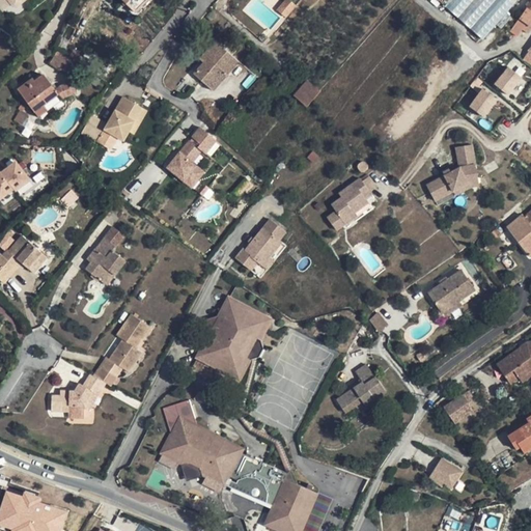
[(147,0),(123,0),(128,3),(136,11),(147,0)]
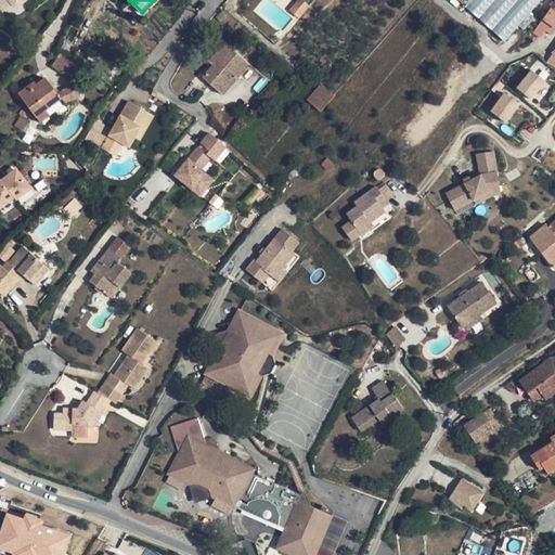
[(158,0),(154,0),(142,12),(133,3),(131,7),(142,17),(158,0)]
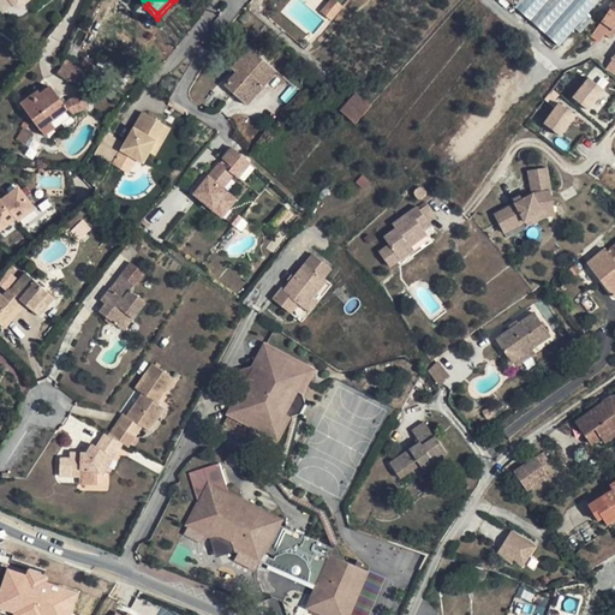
[(362,0),(378,13),(389,0),(362,0)]
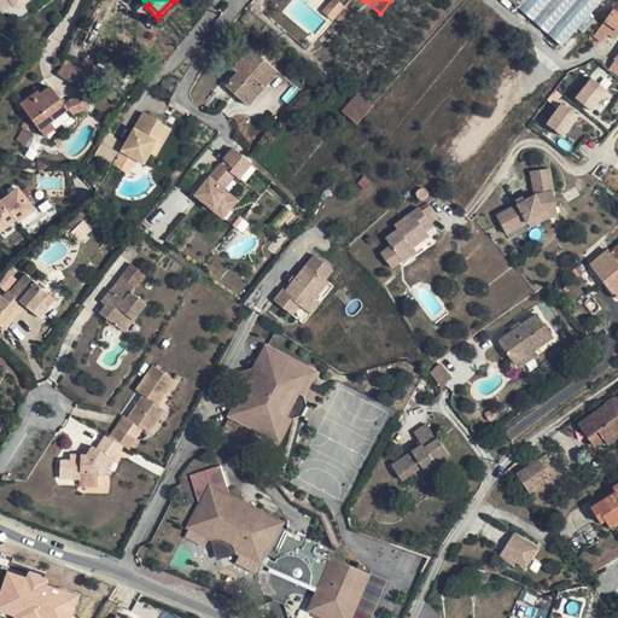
[(509,0),(563,46),(602,0),(509,0)]
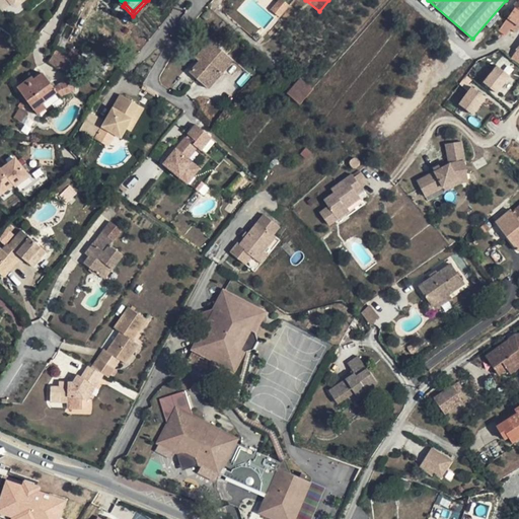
[(289,7),(282,1),(273,11),(280,17),(289,7)]
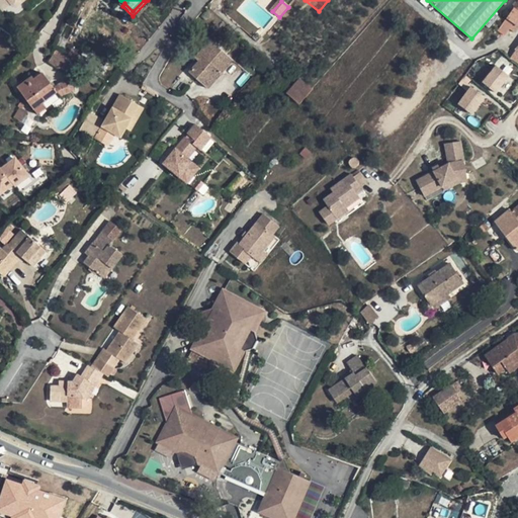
[(517,2),(508,17),(499,30),(505,35),(508,31),(515,22),(517,24),(517,2)]
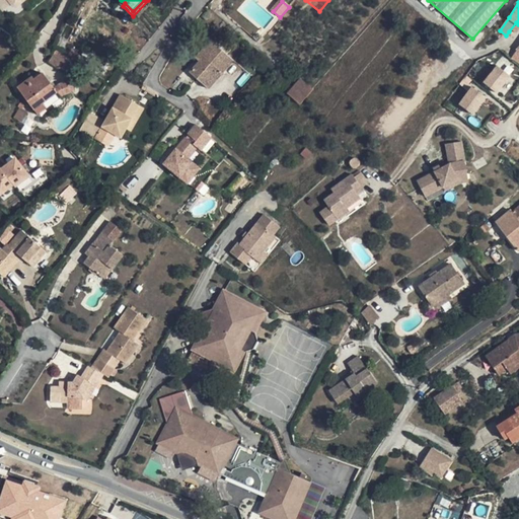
[(212,14),(208,10),(202,16),(206,20),(212,14)]
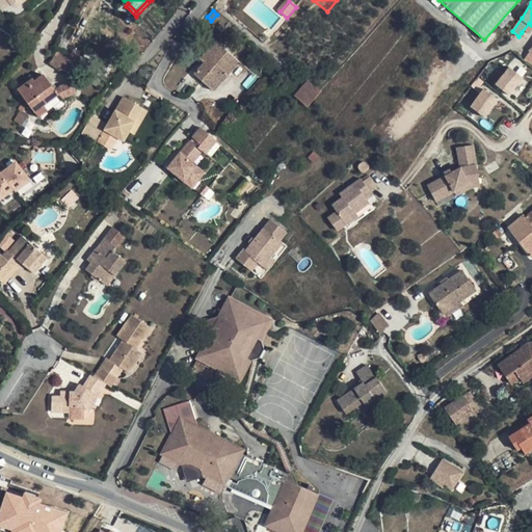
[(76,29),(69,25),(62,37),(70,41),(76,29)]
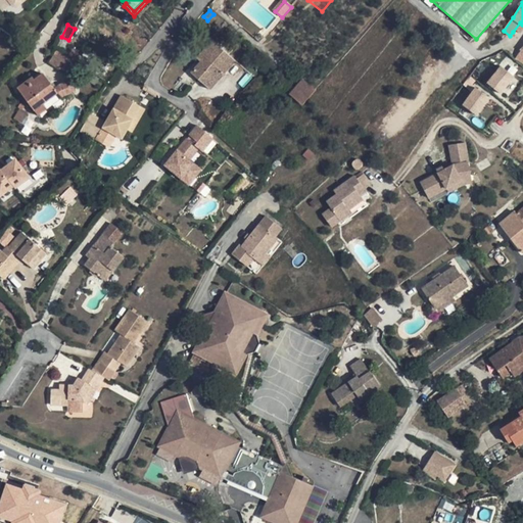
[(236,60),(212,41),(201,53),(205,57),(201,61),(191,73),(207,87),(216,78),(214,77),(220,69),(222,72),(224,74),(236,60)]
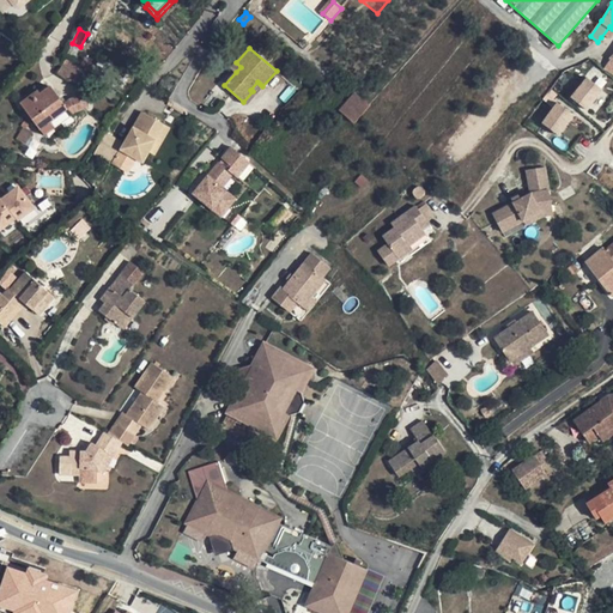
[(92,65),(85,59),(82,65),(89,70),(92,65)]
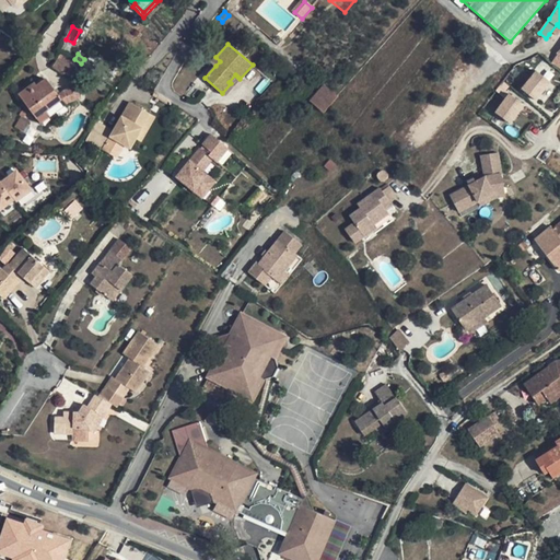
[(67,57),(63,55),(56,66),(62,70),(61,72),(76,81),(84,68),(80,65),(73,60),(67,57)]
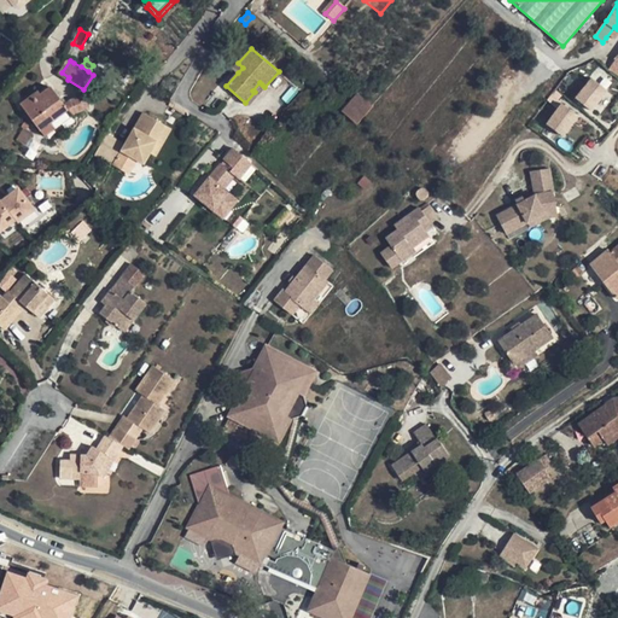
[(608,91),(592,77),(576,97),(593,111),(608,91)]
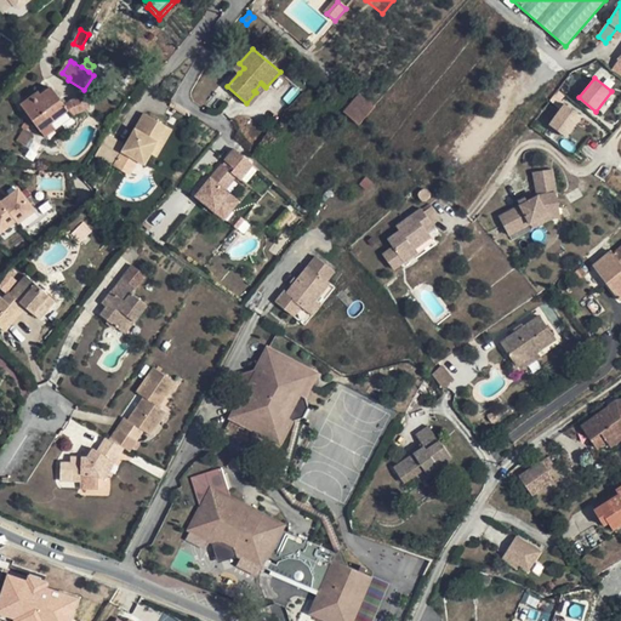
[(263,85),(261,83),(254,91),(256,92),(246,103),(250,106),(266,87),(263,85)]
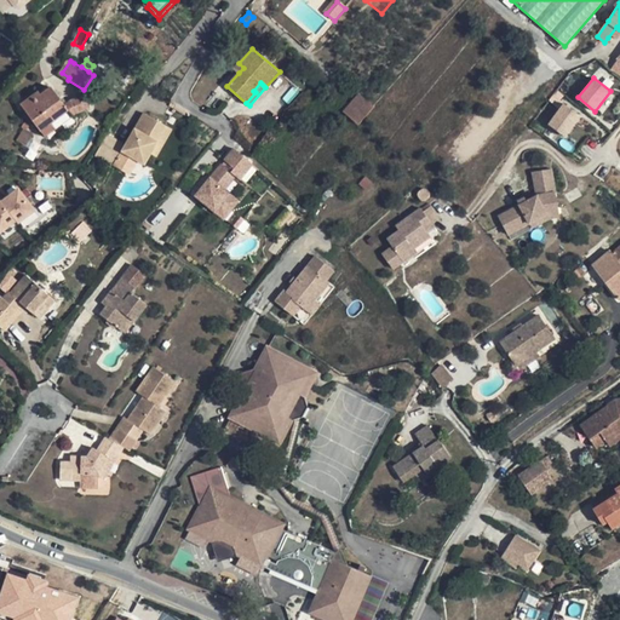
[(72,115),(51,87),(40,96),(35,99),(33,96),(22,104),(34,121),(46,136),(72,115)]
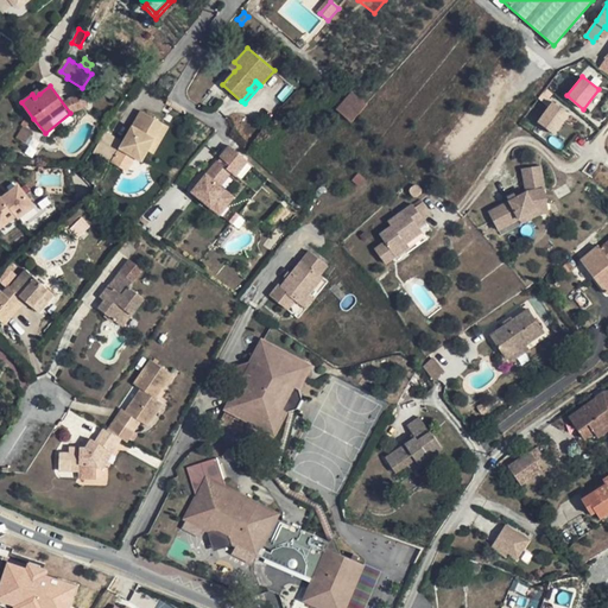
[(367,105),(353,92),(337,111),(350,122),(367,105)]
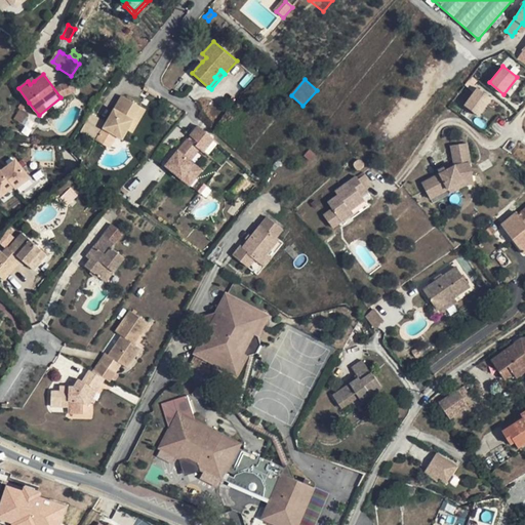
[(493,99),(478,88),(466,106),(481,117),(493,99)]
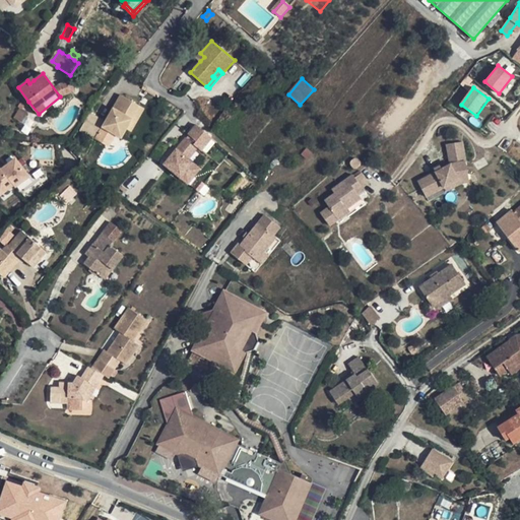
[(88,109),(80,122),(96,132),(100,127),(113,135),(118,138),(124,130),(139,107),(121,95),(112,109),(116,111),(112,117),(108,115),(105,120),(88,109)]
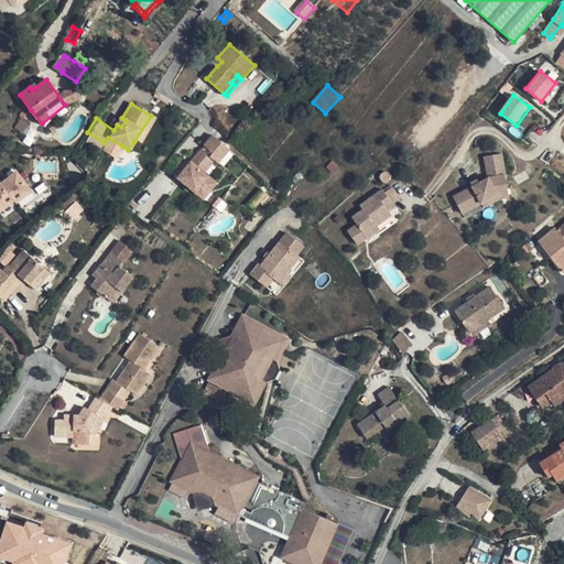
[(29,117),(25,112),(24,114),(14,128),(24,133),(31,121),(28,119),(29,117)]
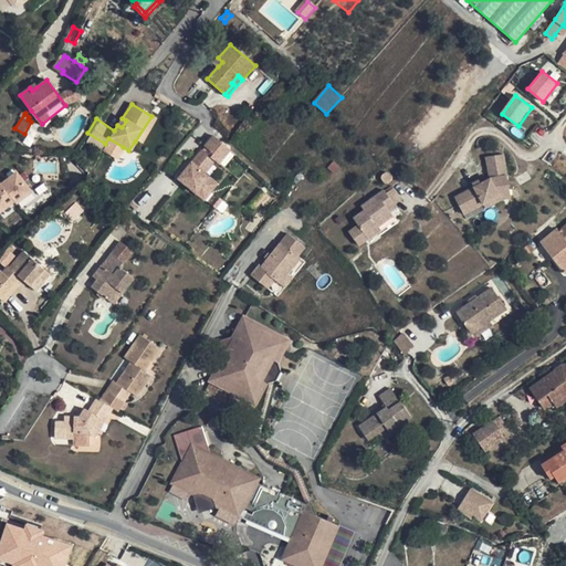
[(156,119),(152,116),(135,142),(139,145),(156,119)]
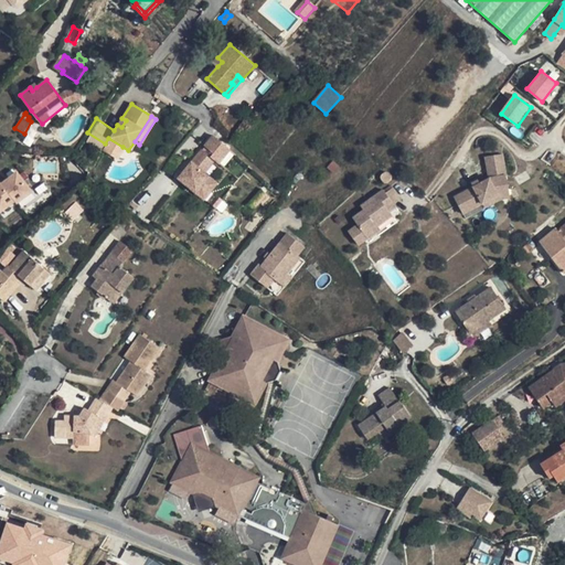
[(230,149),(214,136),(205,146),(209,149),(205,152),(203,150),(179,178),(203,200),(217,184),(204,173),(215,160),(219,163),(230,149)]
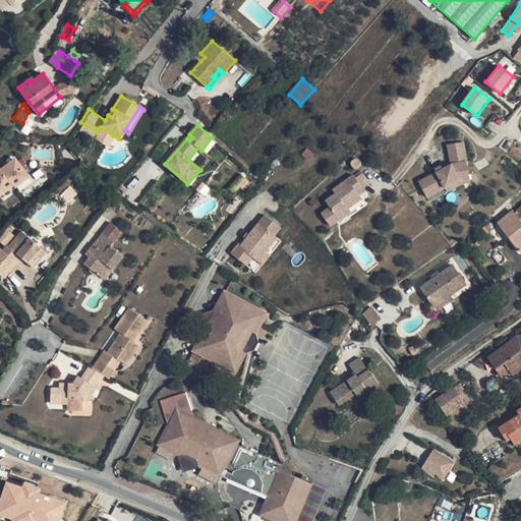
[(113,135),(100,127),(97,132),(94,135),(107,145),(113,135)]
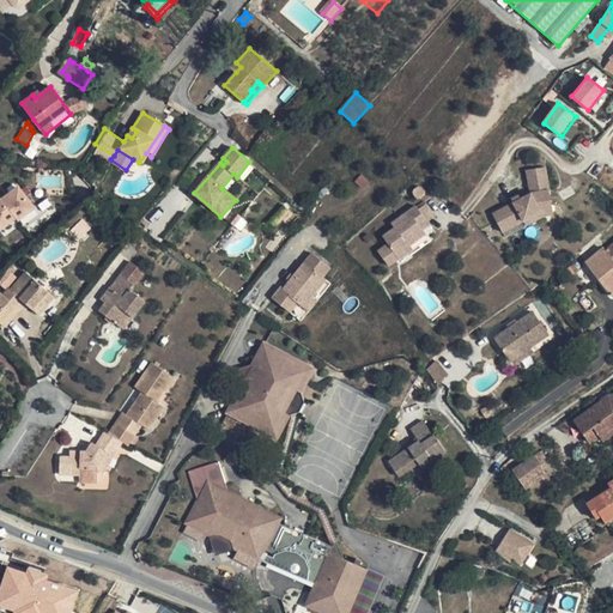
[(514,204),(495,214),(503,232),(523,223),(542,212),(541,205),(552,202),(546,168),(528,170),(533,194),(527,198),(521,200),(519,196),(513,199),(514,204)]
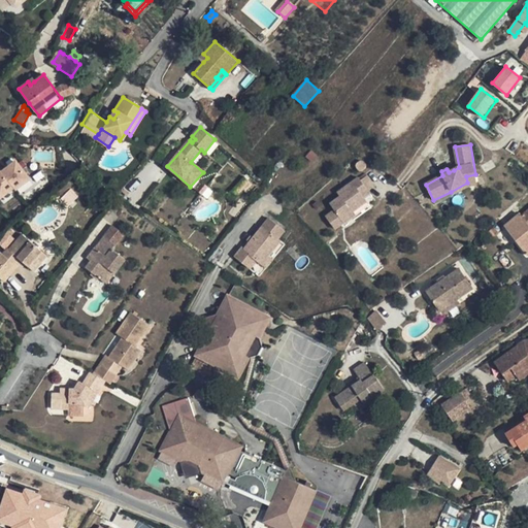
[(17,160),(1,170),(14,191),(31,179),(17,160)]
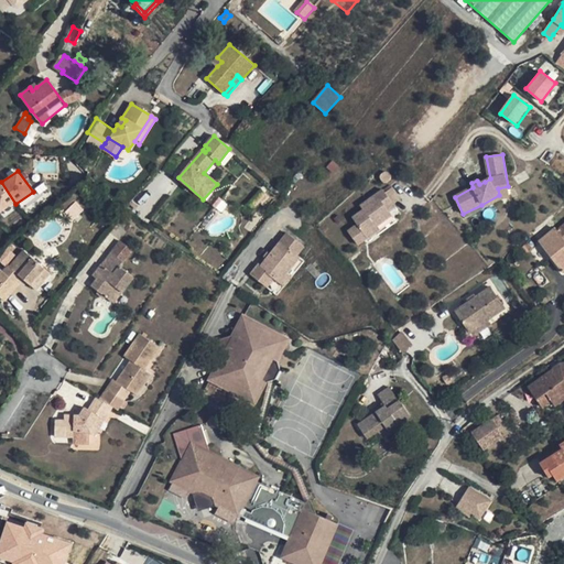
[(388,172),(387,172),(384,173),(383,173),(381,175),(381,177),(381,179),(383,182),(386,183),(387,183),(389,181),(390,180),(391,177),(391,176),(388,172)]
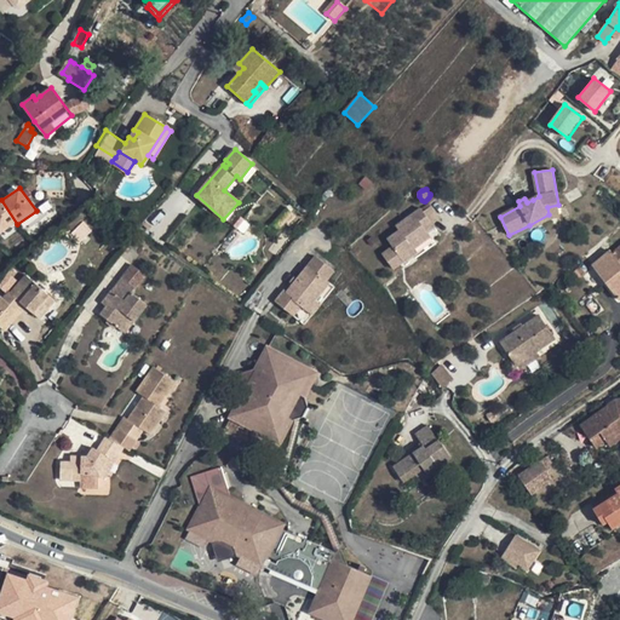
[(0,199),(0,197),(0,234),(17,224),(1,200),(0,199)]
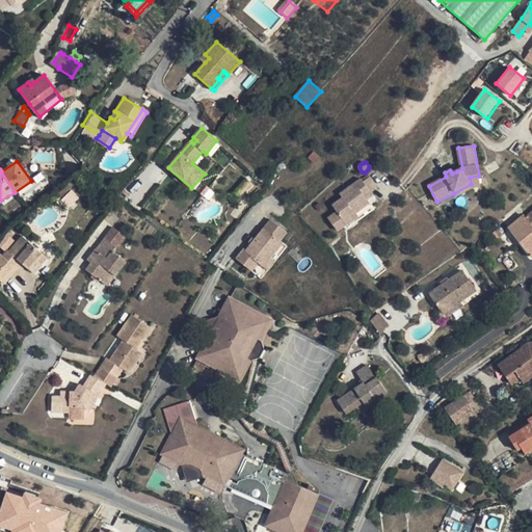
[(454,193),(457,200),(481,187),(479,176),(470,178),(471,184),(454,193)]
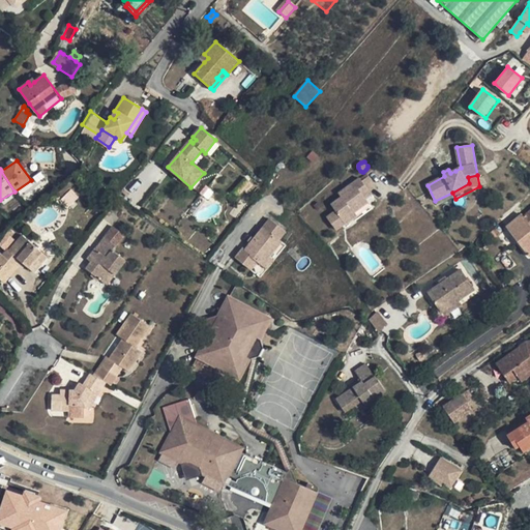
[(376,186),(369,176),(362,181),(370,190),(376,186)]
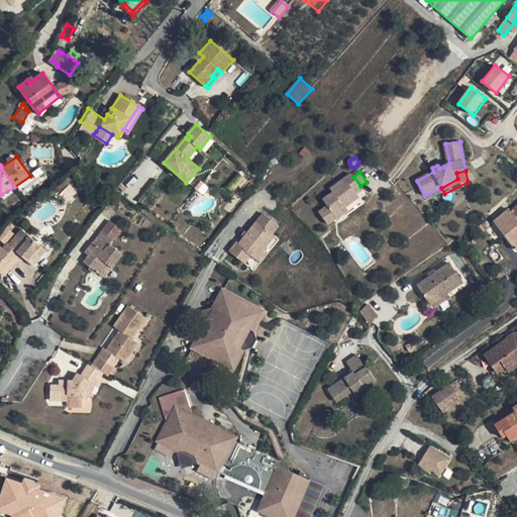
[(353,177),(351,174),(330,189),(333,192),(323,200),(327,205),(337,219),(348,211),(345,207),(359,197),(356,194),(363,189),(360,186),(353,177)]
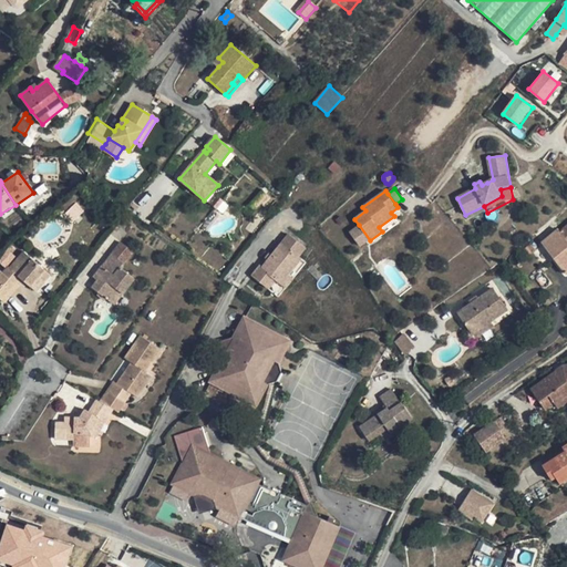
[(370,240),(359,225),(348,233),(360,248),(370,240)]
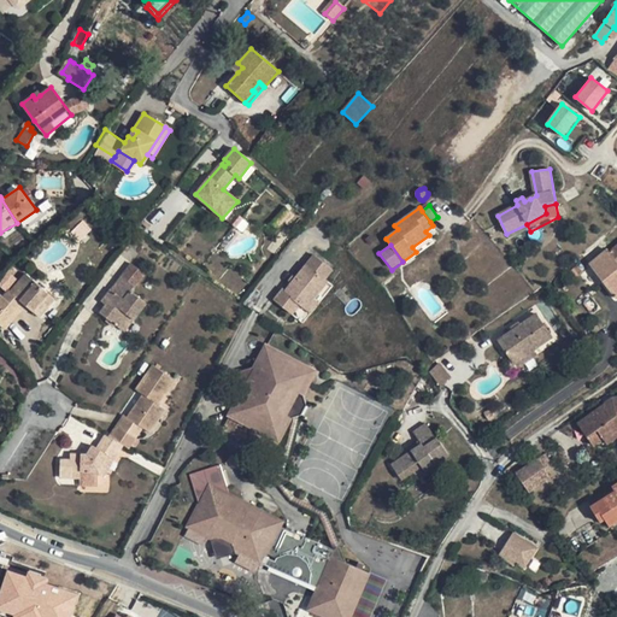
[(616,263),(613,259),(606,251),(588,265),(616,300),(616,299),(616,263)]
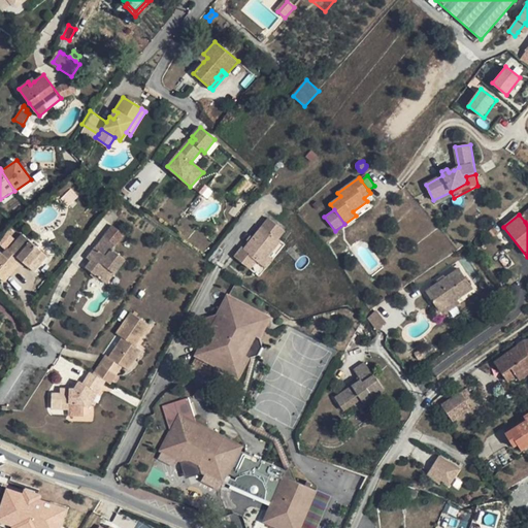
[(235,257),(251,269),(257,261),(262,265),(269,256),(282,241),(278,238),(285,231),(269,219),(244,250),(242,249),(235,257)]
